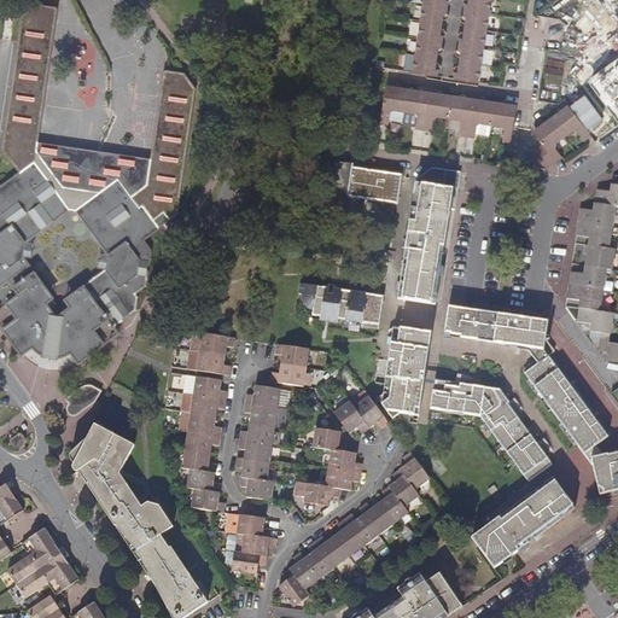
[(423,0),(412,73),(437,76),(438,69),(439,69),(441,66),(439,65),(439,64),(437,63),(438,58),(438,53),(441,53),(442,53),(443,52),(443,50),(442,48),(443,35),(444,34),(445,33),(445,31),(444,29),(442,28),(443,24),(444,18),(445,18),(448,18),(449,17),(449,15),(449,13),(448,12),(447,11),(448,7),(449,1),(450,0),(423,0)]
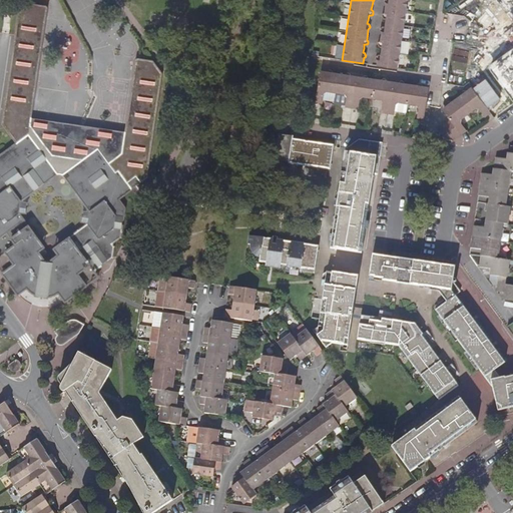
[(378,61),(377,65),(398,68),(408,0),(385,0),(386,0),(386,2),(387,3),(388,3),(388,8),(387,14),(386,14),(384,14),(384,15),(383,17),(384,18),(384,19),(386,20),(386,22),(385,27),(384,27),(383,28),(382,29),(382,30),(382,31),(382,32),(383,33),(384,33),(383,36),(383,42),(382,42),(381,42),(380,43),(380,45),(380,46),(381,47),(382,48),(381,55),(379,55),(378,55),(377,56),(377,57),(377,59),(377,60),(378,61)]
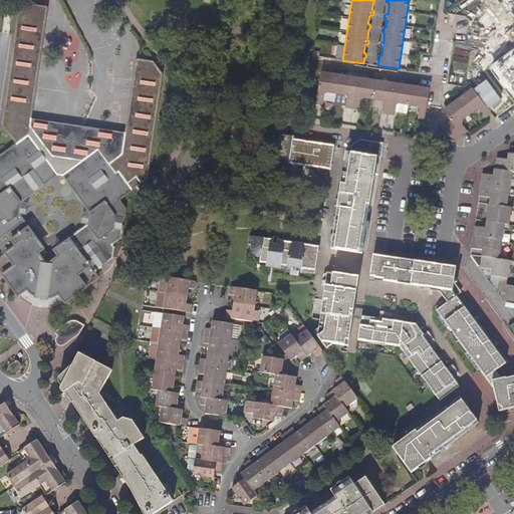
[(58,174),(62,175),(89,211),(87,224),(54,249),(58,254),(62,261),(53,267),(51,283),(59,293),(59,294),(65,290),(71,298),(94,281),(90,275),(95,271),(112,258),(114,247),(112,244),(121,237),(123,226),(121,225),(122,221),(123,221),(125,208),(119,200),(133,190),(124,180),(136,172),(143,182),(148,178),(163,72),(154,60),(138,58),(137,59),(136,61),(125,133),(122,154),(109,164),(98,149),(83,160),(52,155),(30,125),(31,118),(48,9),(47,8),(47,6),(46,6),(31,4),(20,10),(19,12),(18,14),(2,124),(16,145),(0,156),(0,268),(15,288),(22,284),(27,290),(37,283),(40,266),(33,257),(40,252),(44,248),(20,215),(20,214),(22,202),(23,200),(58,174)]
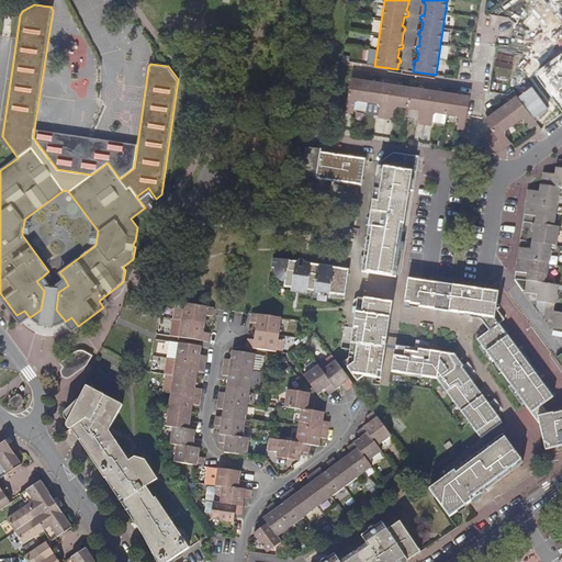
[(351,80),(346,112),(353,114),(355,102),(358,101),(369,103),(378,104),(380,107),(378,117),(393,120),(394,110),(397,107),(407,109),(417,110),(419,113),(417,123),(425,124),(431,125),(434,115),(438,113),(447,114),(454,115),(459,120),(458,130),(464,131),(470,98),(462,97),(462,96),(460,92),(458,92),(456,94),(450,93),(444,92),(441,90),(439,89),(437,91),(437,93),(430,92),(423,91),(423,89),(422,87),(419,87),(417,88),(412,88),(403,87),(401,83),(398,83),(396,85),(396,87),(383,86),(383,82),(382,81),(380,80),(378,82),(372,81),(363,80),(361,78),(360,78),(357,80),(357,81),(351,80)]
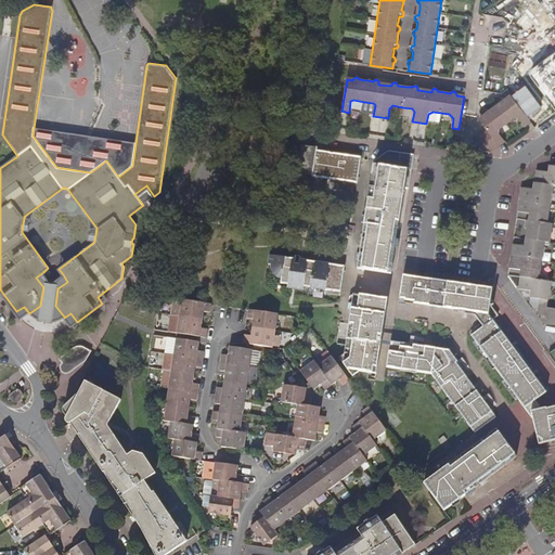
[(478,118),(487,130),(492,138),(499,145),(505,141),(499,133),(500,129),(515,118),(519,119),(525,127),(531,123),(510,94),(504,99),(494,106),(483,114),(478,118)]
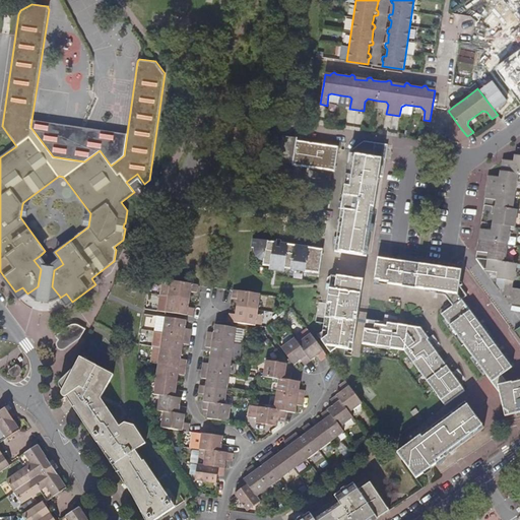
[(127,134),(31,120),(30,127),(53,156),(84,161),(100,150),(111,166),(124,155),(127,134)]
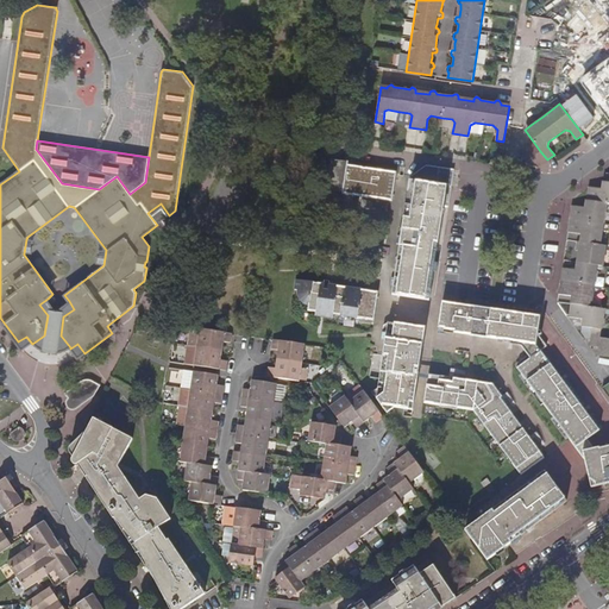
[(531,158),(540,151),(534,143),(522,151),(531,158)]
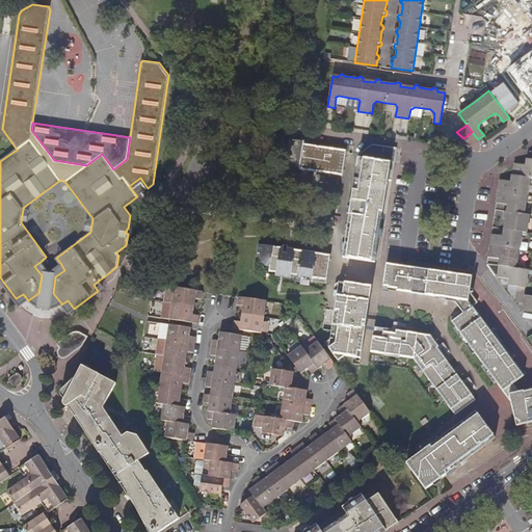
[(471,145),(478,139),(472,132),(463,138),(471,145)]
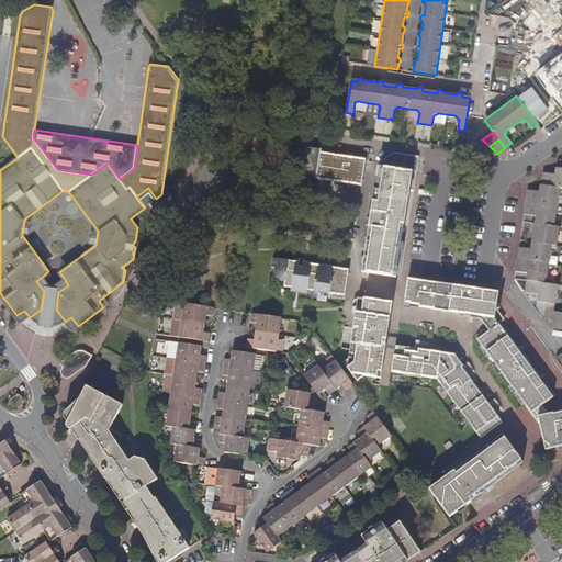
[(321,150),(312,149),(305,148),(301,173),(317,177),(316,179),(324,180),(324,183),(330,184),(332,181),(361,186),(366,160),(321,153),(321,150)]
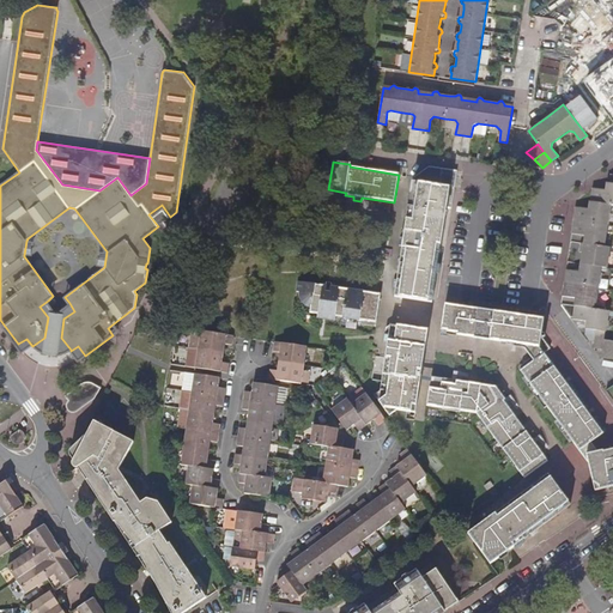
[(451,210),(456,171),(429,168),(413,178),(412,194),(410,194),(402,248),(406,248),(401,283),(395,283),(394,287),(400,289),(399,298),(399,299),(394,332),(390,332),(390,335),(387,335),(387,340),(389,340),(381,392),(376,395),(390,416),(398,411),(416,413),(428,331),(426,331),(431,302),(432,302),(438,265),(431,263),(437,224),(443,225),(445,210),(451,210)]
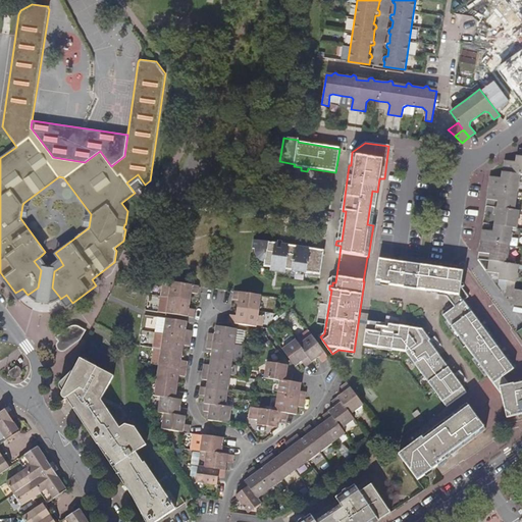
[(517,163),(505,161),(504,173),(521,175),(521,157),(519,157),(517,157),(517,163)]
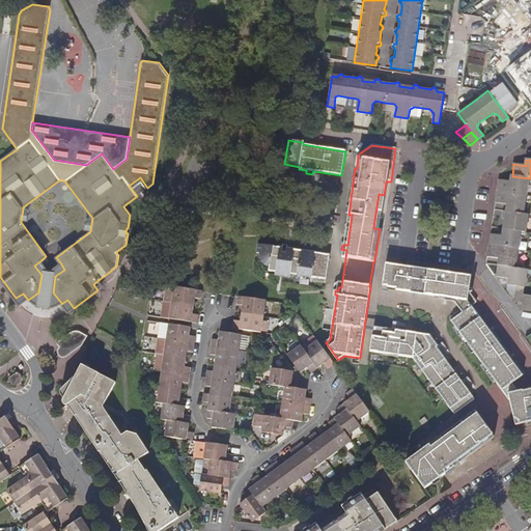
[(511,183),(498,180),(497,192),(527,196),(530,178),(512,176),(511,183)]
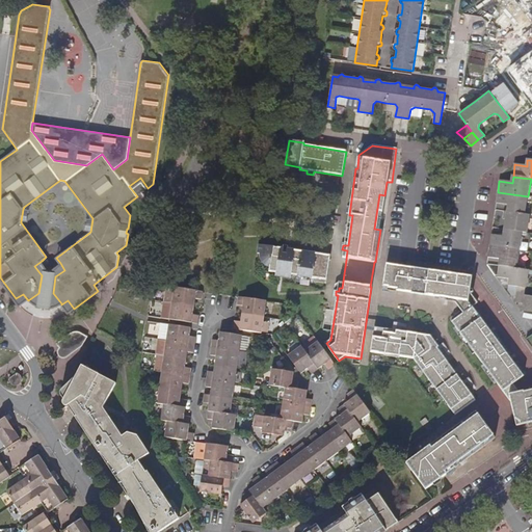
[(137,196),(148,188),(140,178),(129,186),(137,196)]
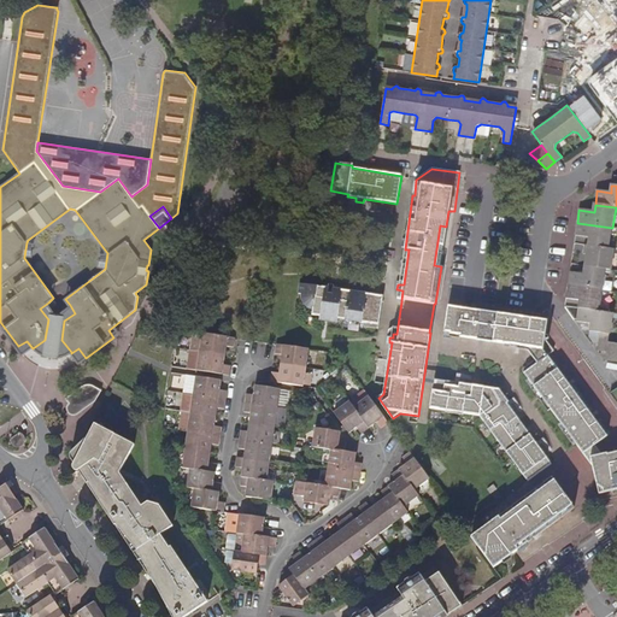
[(577,223),(575,236),(589,239),(589,246),(609,248),(612,228),(577,223)]
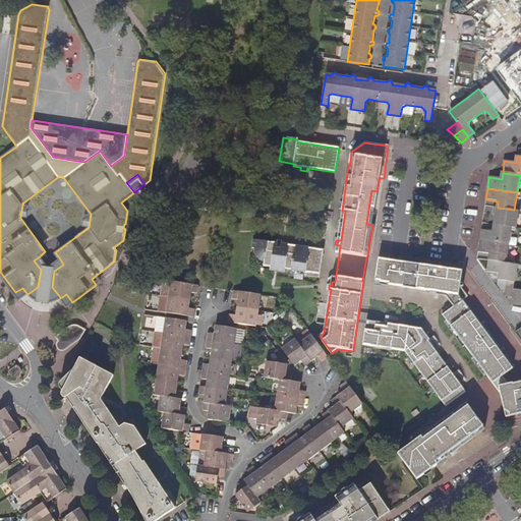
[(372,225),(377,191),(371,190),(366,224),(372,225)]
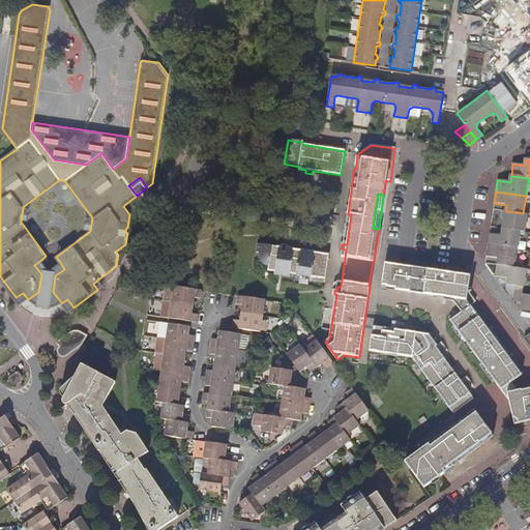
[(528,214),(523,213),(506,211),(503,211),(501,219),(504,219),(503,230),(521,232),(525,233),(528,214)]
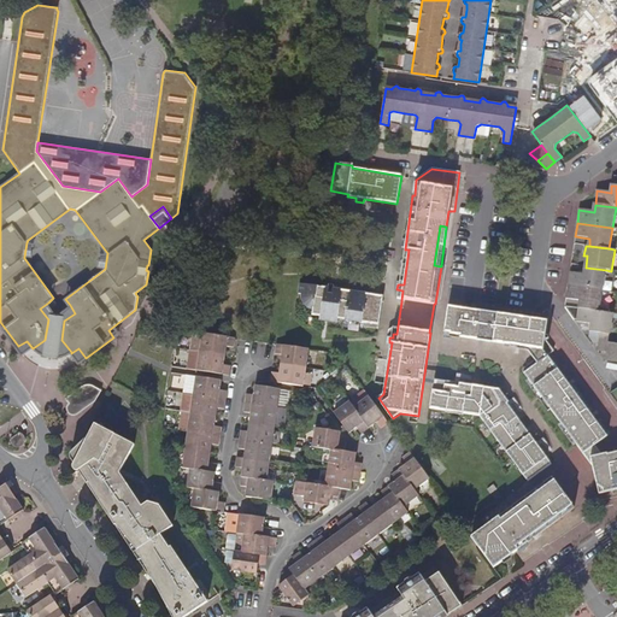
[(606,270),(586,268),(585,275),(570,272),(569,287),(604,292),(606,270)]
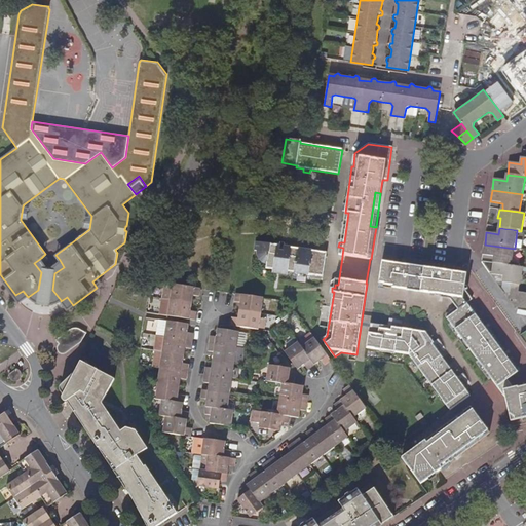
[(287,275),(303,274),(308,275),(314,275),(323,276),(326,252),(288,247),(287,252),(279,251),(280,246),(256,242),(255,251),(257,251),(257,254),(258,257),(259,259),(261,261),(263,263),(265,264),(267,266),(267,268),(273,270),(273,273),(287,275)]
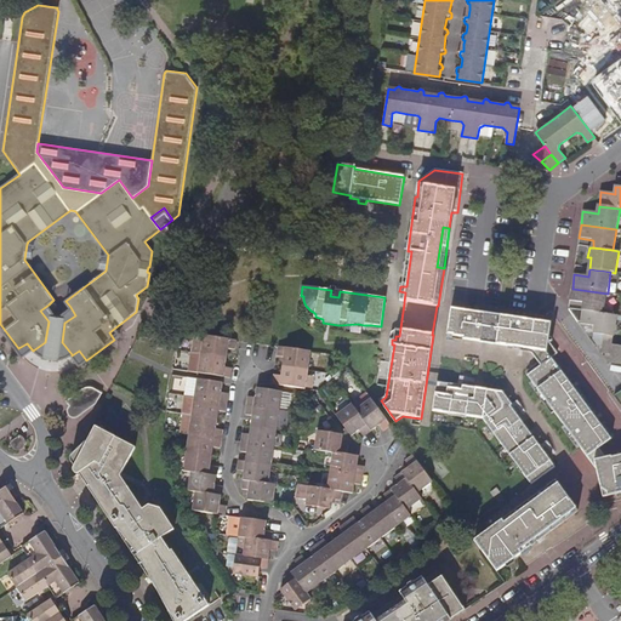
[(608,294),(573,289),(570,302),(585,303),(584,312),(604,314),(608,294)]
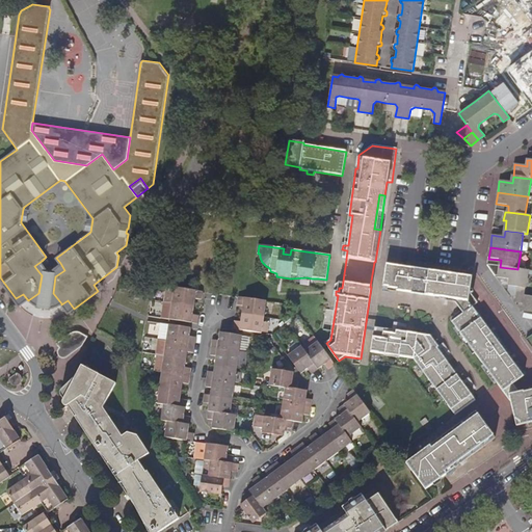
[(57,307),(61,303),(53,293),(55,276),(64,270),(60,263),(49,271),(42,261),(34,266),(42,275),(38,293),(28,300),(31,302),(33,304),(35,306),(52,309),(55,308),(57,307)]
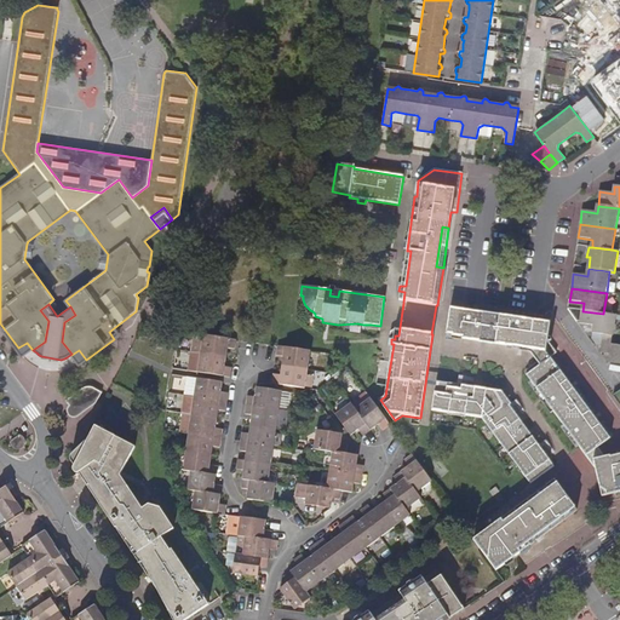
[(549,325),(550,323),(451,309),(451,310),(549,325)]
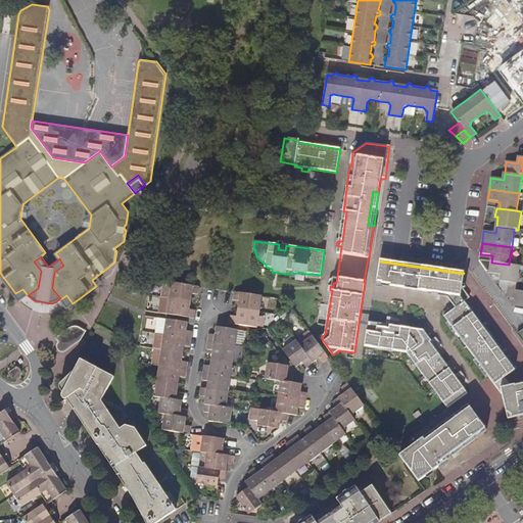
[(519,417),(522,415),(522,383),(510,386),(505,378),(517,369),(508,355),(505,358),(498,348),(502,346),(485,326),(483,328),(473,314),(474,313),(471,307),(469,308),(464,302),(470,298),(462,287),(463,274),(380,262),(377,284),(446,294),(456,308),(445,317),(476,360),(503,394),(511,407),(519,417)]
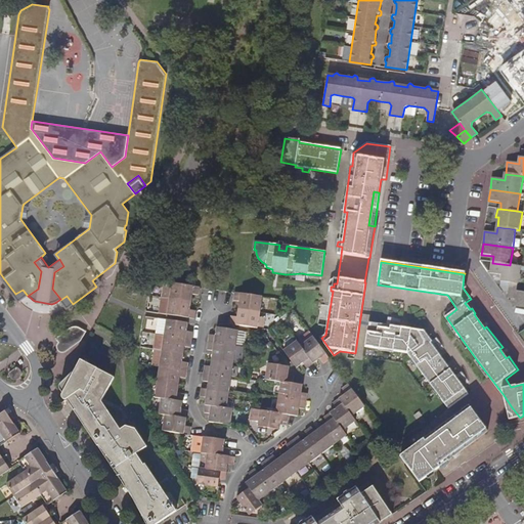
[(521,267),(510,265),(492,263),(490,274),(503,275),(501,282),(511,284),(518,285),(519,285),(521,267)]
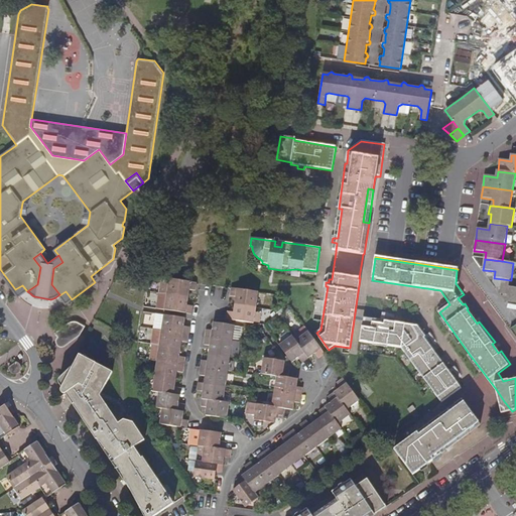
[(100,278),(96,272),(91,276),(95,282),(100,278)]
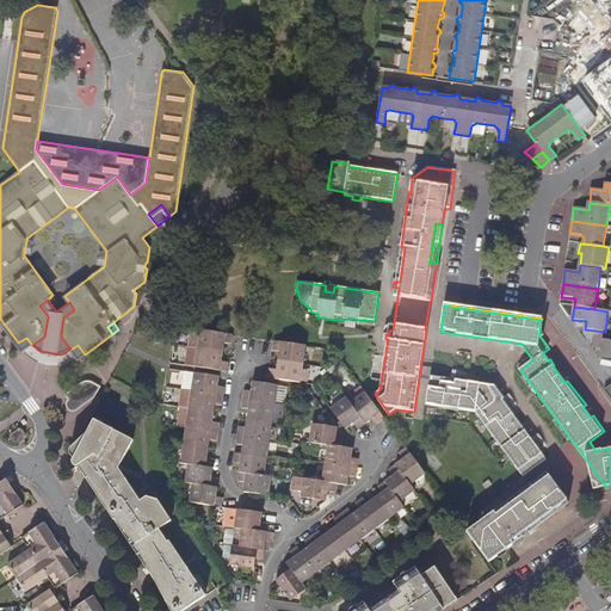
[(596,331),(585,329),(584,334),(587,339),(594,339),(596,331)]
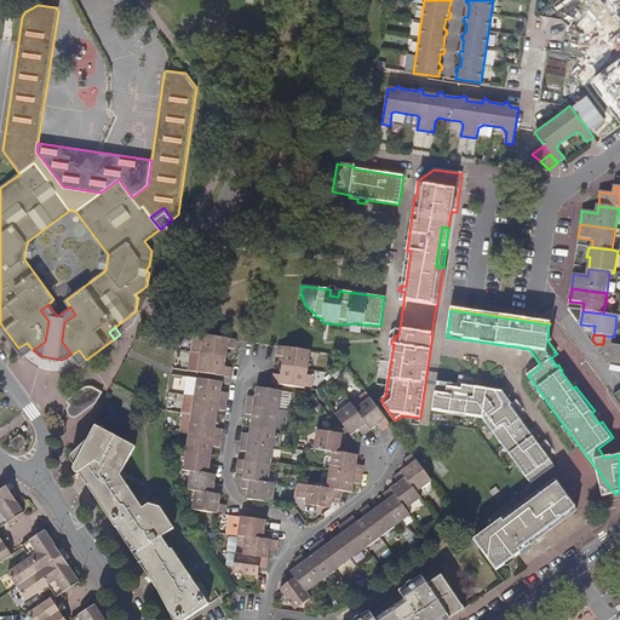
[(194,336),(190,354),(200,355),(227,359),(228,351),(228,350),(235,350),(235,346),(236,342),(194,336)]
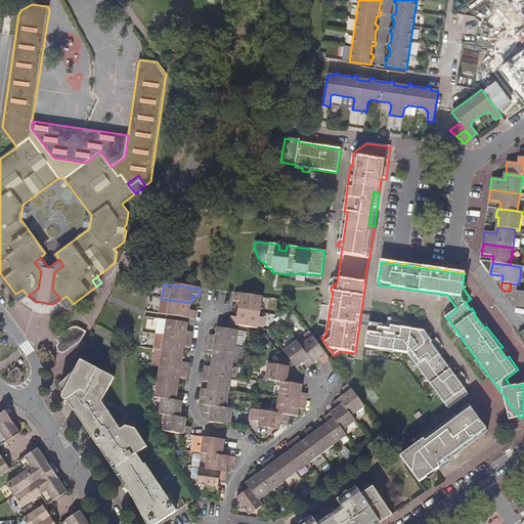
[(511,284),(510,291),(509,298),(516,299),(517,292),(518,285),(511,284)]
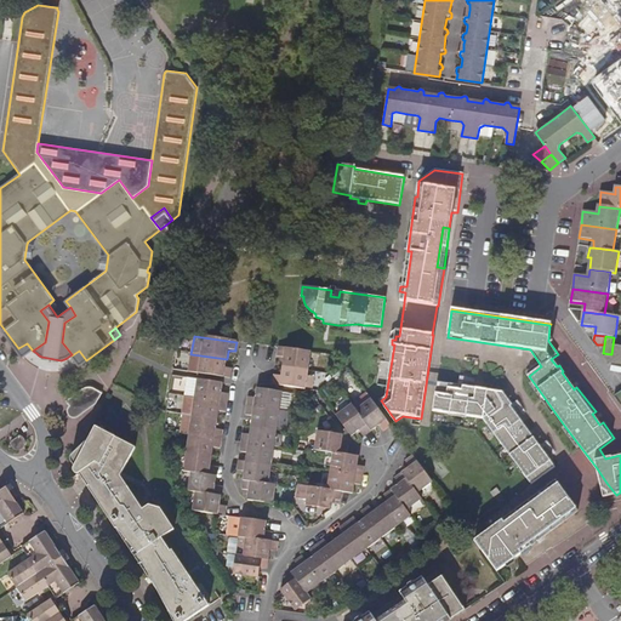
[(24,357),(33,351),(27,343),(18,348),(24,357)]
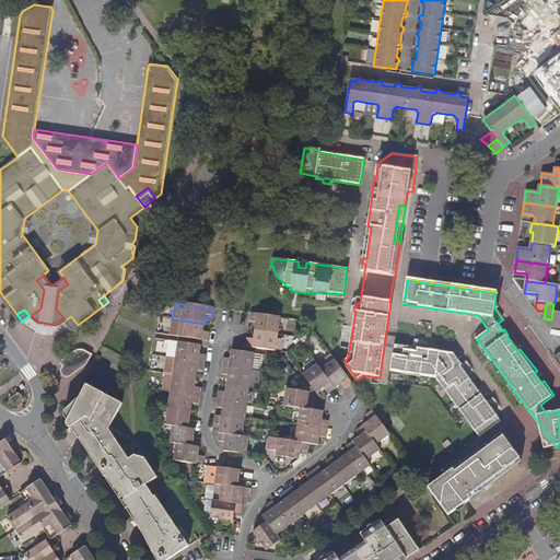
[(551,319),(550,327),(558,328),(559,313),(559,312),(552,312),(551,319)]
